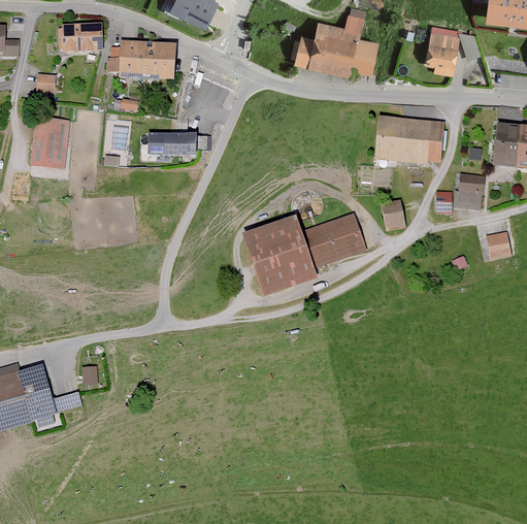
[(172,0),(169,9),(206,27),(220,1),(218,0),(172,0)]
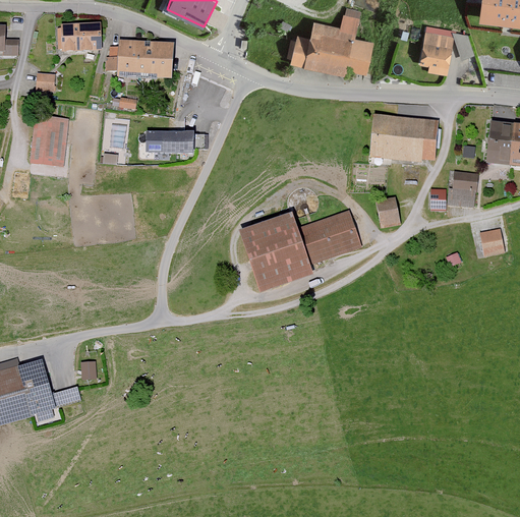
[(479,0),(477,19),(519,24),(519,0),(479,0)]
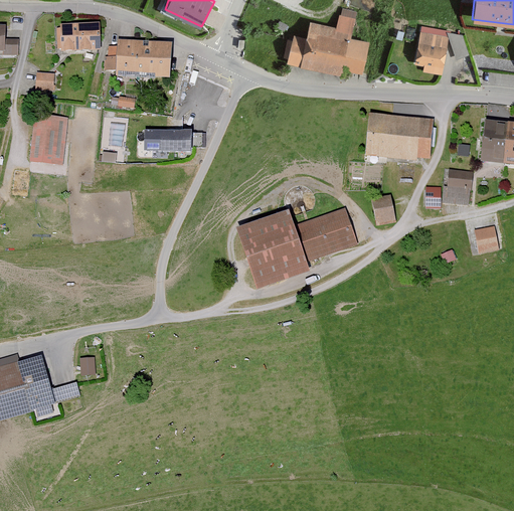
[(347,34),(353,9),(337,5),(333,24),(305,16),(300,34),(289,31),(282,59),(338,73),(339,67),(357,71),(365,39),(347,34)]
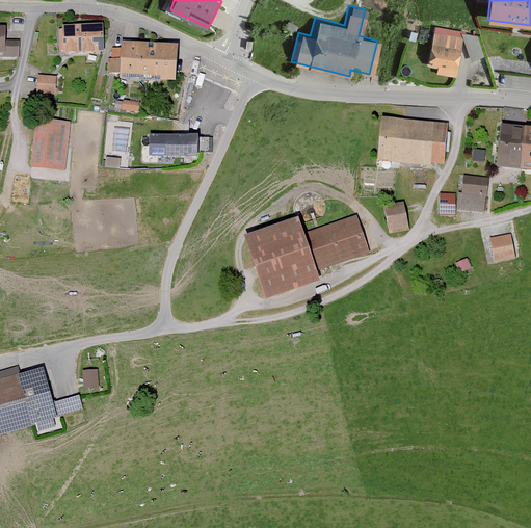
[(104,24),(63,25),(64,51),(105,50),(104,24)]
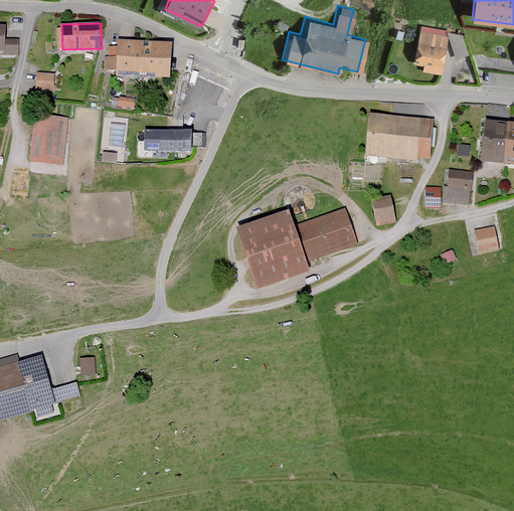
[(8,38),(8,25),(0,25),(0,49),(2,49),(2,53),(18,54),(18,38),(8,38)]
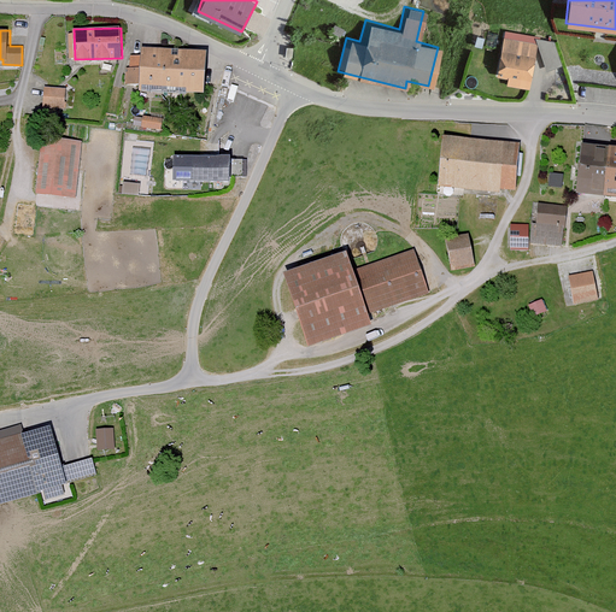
[(526,86),(533,40),(498,34),(491,74),(503,75),(502,82),(526,86)]
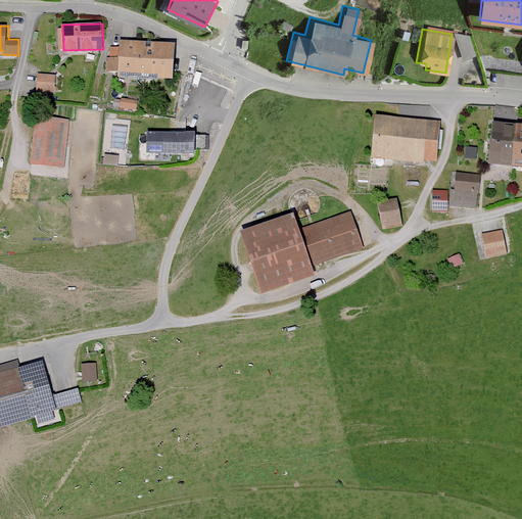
[(172,79),(175,45),(119,41),(116,75),(172,79)]
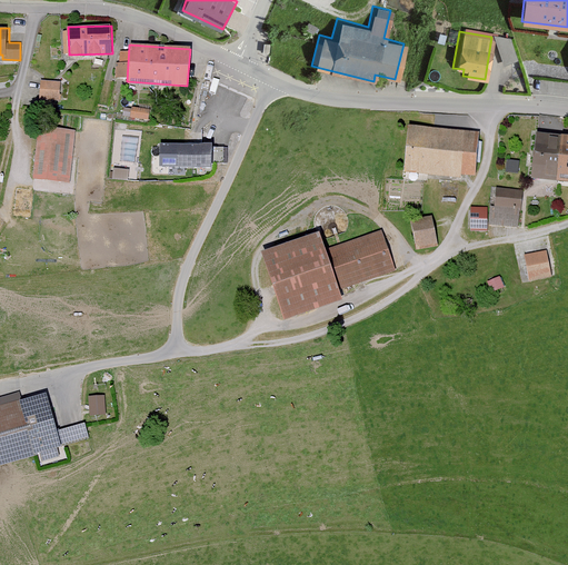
[(61,97),(61,80),(40,79),(40,97),(61,97)]
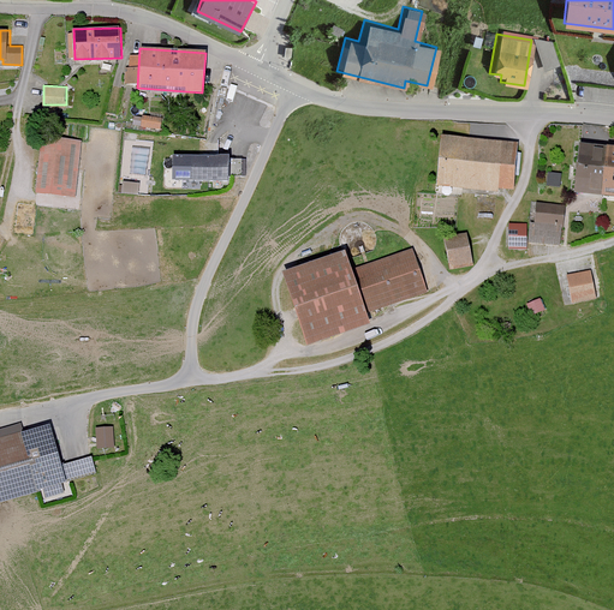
[(155,115),(144,114),(144,124),(155,125),(155,115)]
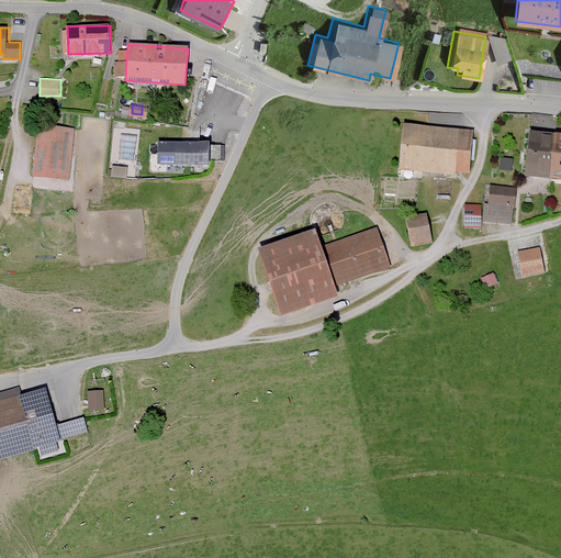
[(462,173),(466,126),(396,122),(393,168),(462,173)]
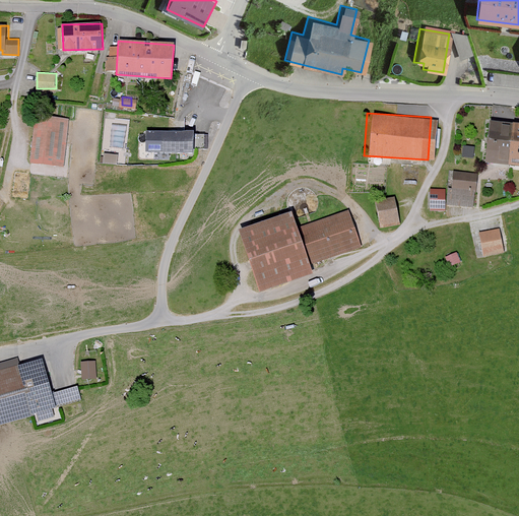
[(63,164),(67,118),(35,115),(30,160),(63,164)]
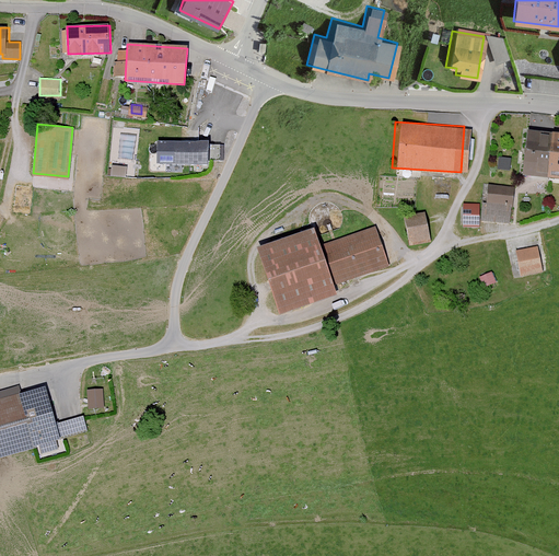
[(558,130),(525,127),(520,171),(558,174),(558,130)]
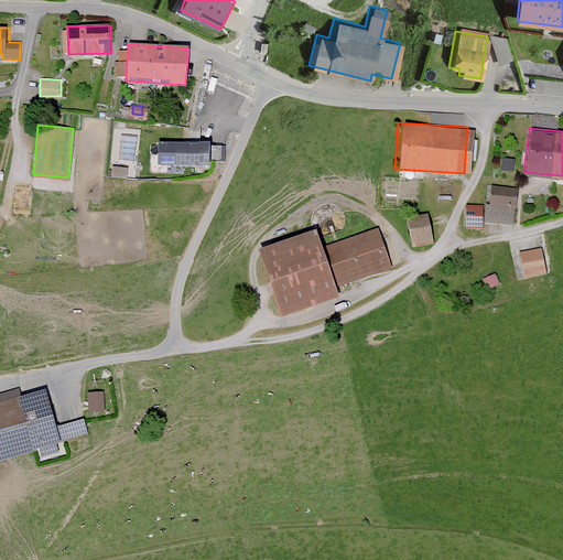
[(209,165),(209,143),(159,143),(159,165),(209,165)]
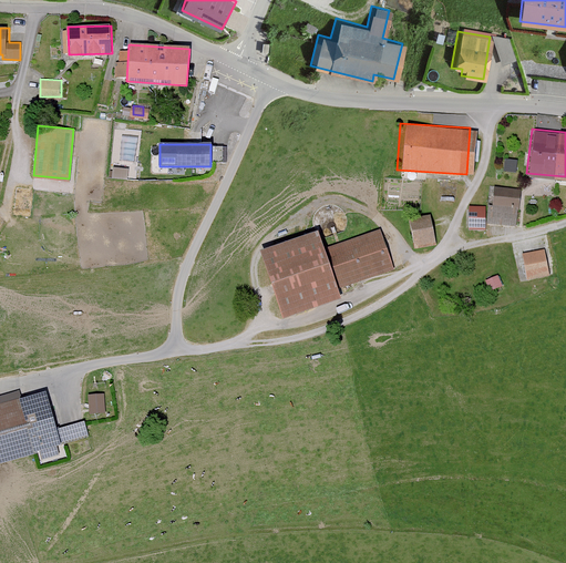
[(512,167),(512,157),(500,157),(500,167),(512,167)]
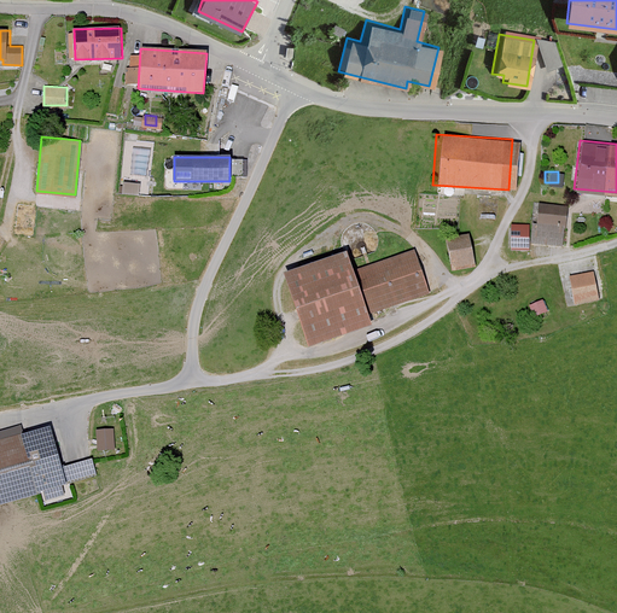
[(123,176),(123,187),(139,188),(139,177),(123,176)]
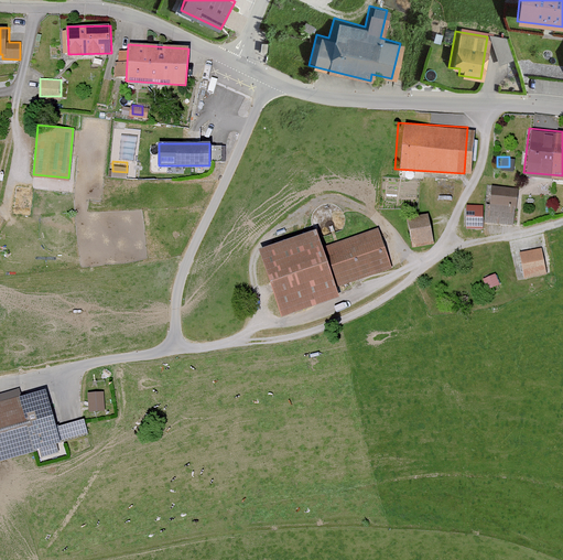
[(516,183),(491,181),(490,201),(486,201),(485,217),(512,219),(516,183)]
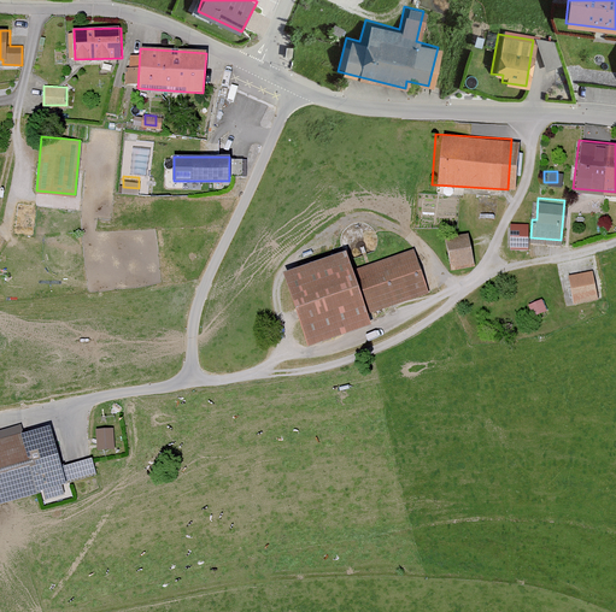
[(527,245),(527,219),(510,219),(510,245),(527,245)]
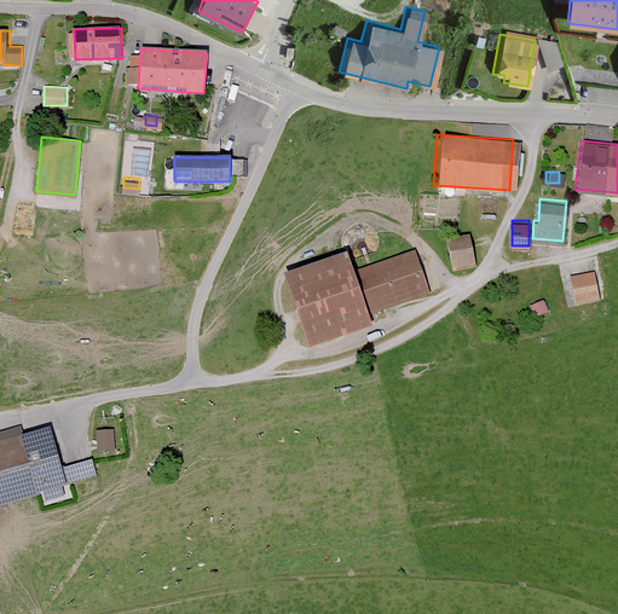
[(474,262),(468,231),(445,236),(451,267),(474,262)]
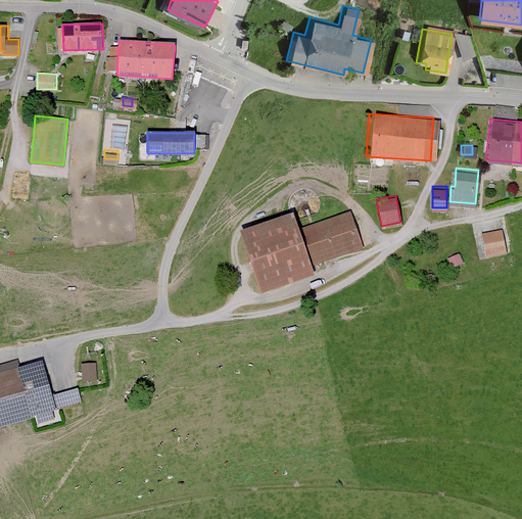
[(363,245),(349,208),(295,227),(290,211),(243,229),(265,289),(311,273),(307,265),(363,245)]
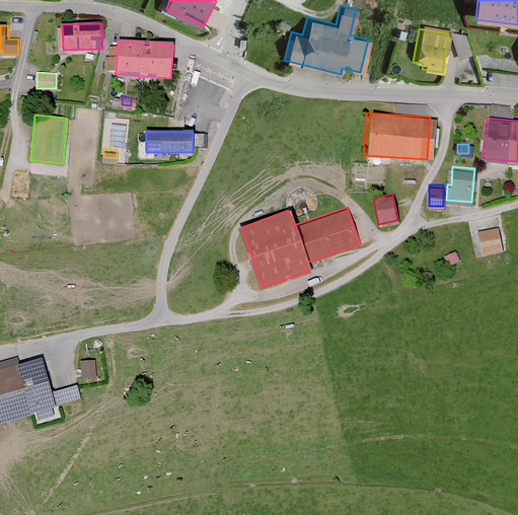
[(501,246),(498,225),(476,228),(479,249),(501,246)]
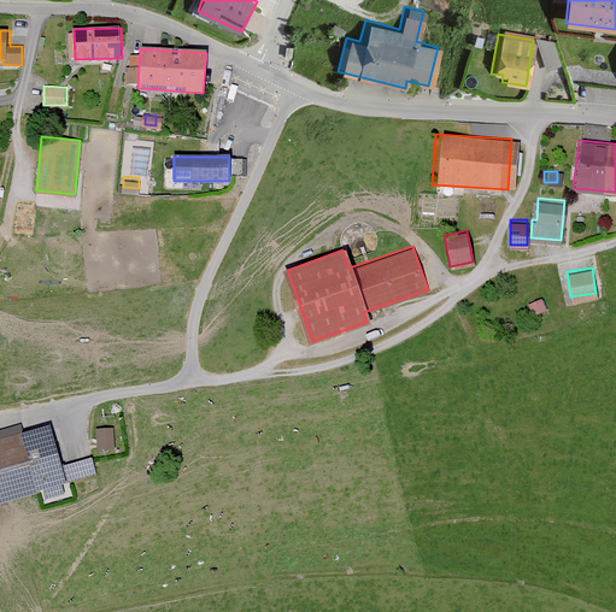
[(545,304),(540,294),(527,300),(531,310),(545,304)]
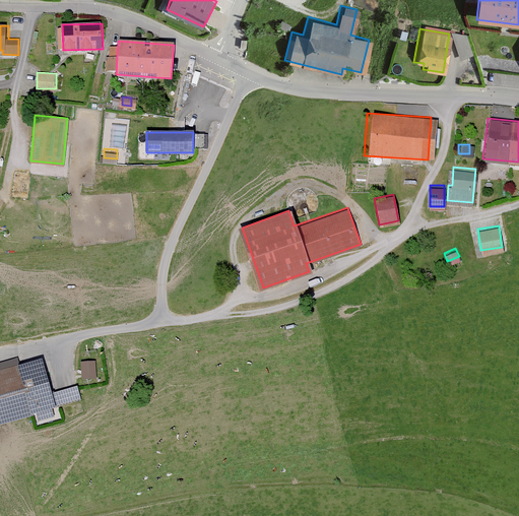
[(0,424),(37,413),(38,418),(52,414),(50,408),(80,399),(76,386),(55,392),(45,360),(17,368),(14,358),(0,361),(0,424)]
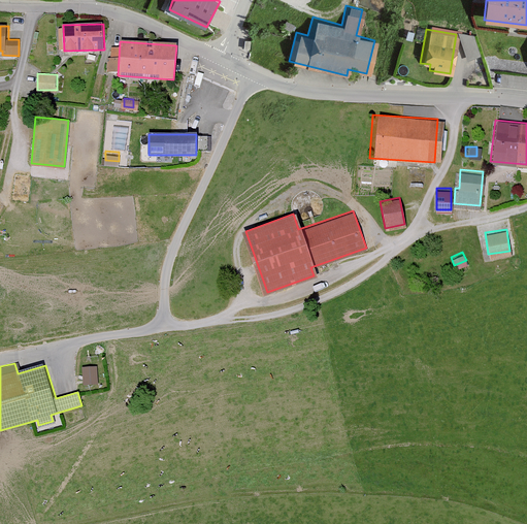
[(98,382),(96,366),(81,368),(85,384),(98,382)]
